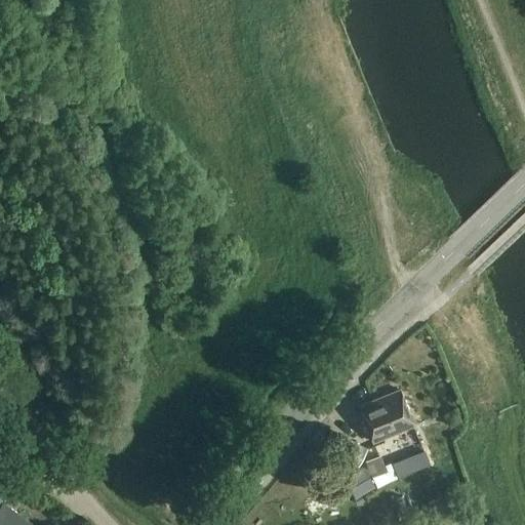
[(373,441),(414,425),(409,412),(409,408),(408,405),(406,403),(400,389),(359,406),(373,441)]
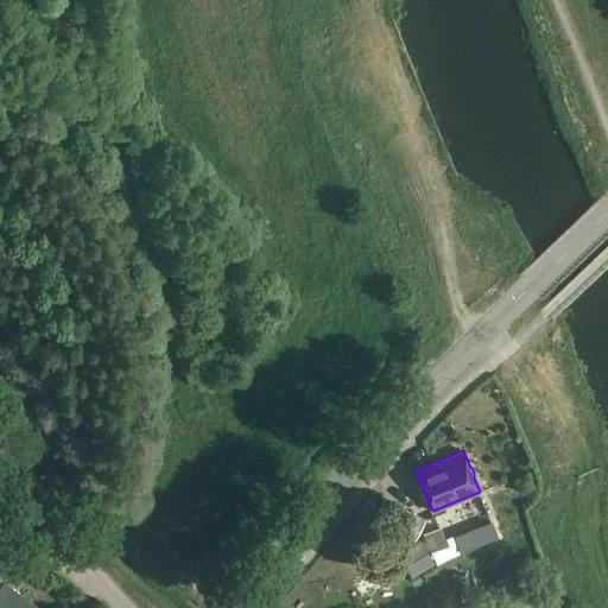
[(530,477),(517,483),(523,496),(536,491),(530,477)]
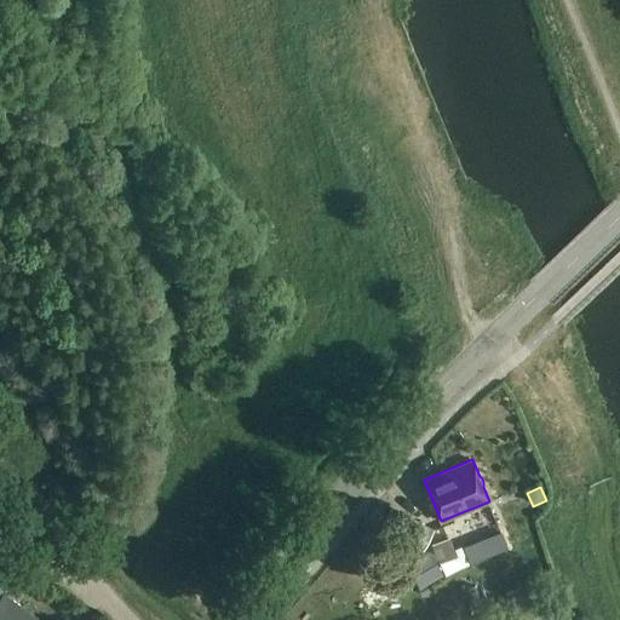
[(420,555),(434,529),(392,506),(378,532),(420,555)]
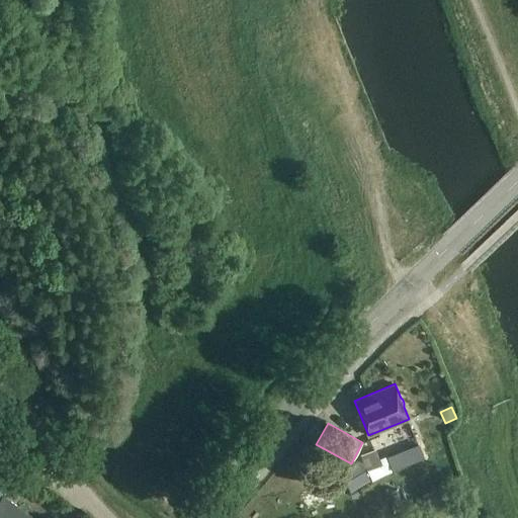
[(409,462),(400,444),(384,451),(394,469),(409,462)]
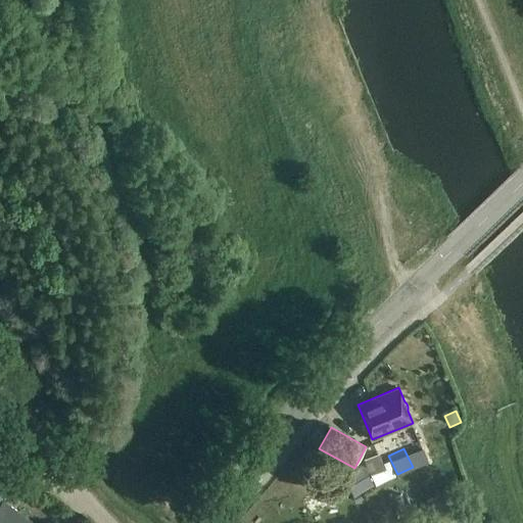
[(371,473),(385,468),(379,453),(364,459),(370,474),(371,473)]
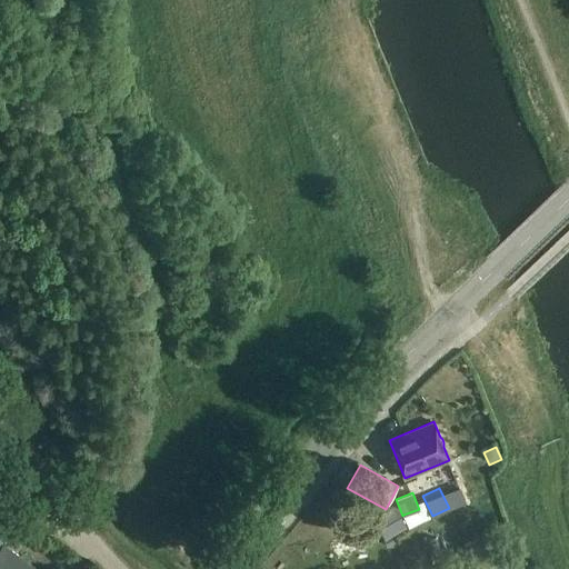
[(419,509),(403,515),(409,528),(430,517),(427,506),(419,509)]
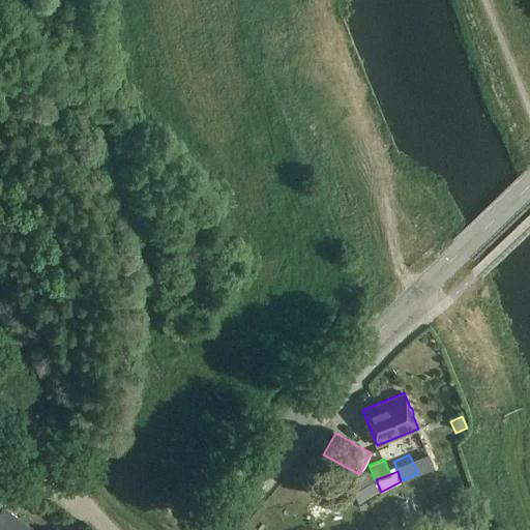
[(367,472),(346,484),(360,510),(367,507),(364,501),(380,493),(367,472)]
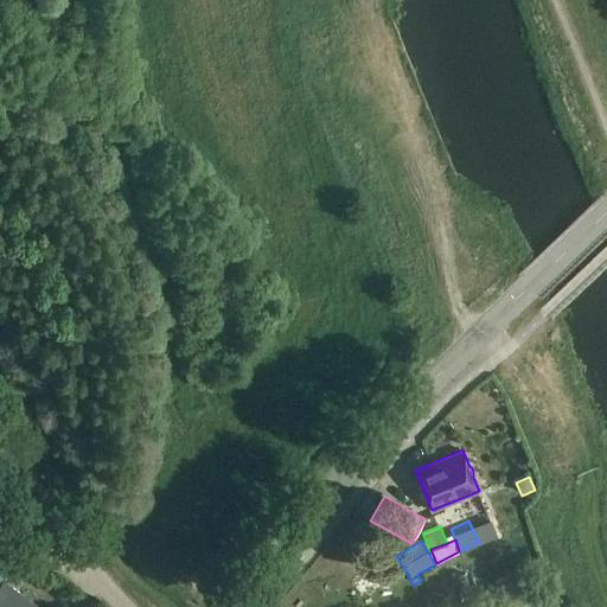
[(40,606),(0,575),(0,606),(40,606)]
